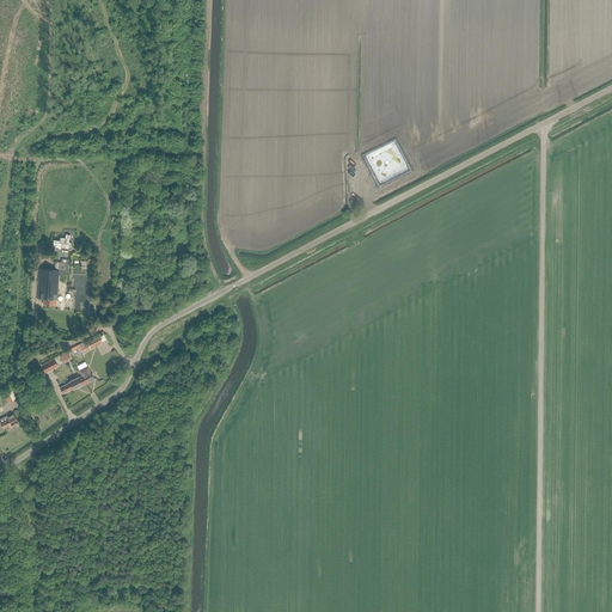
[(61,252),(67,254),(68,248),(71,248),(72,243),(68,243),(69,236),(66,234),(65,238),(60,238),(60,242),(54,240),(53,248),(61,250),(61,252)]
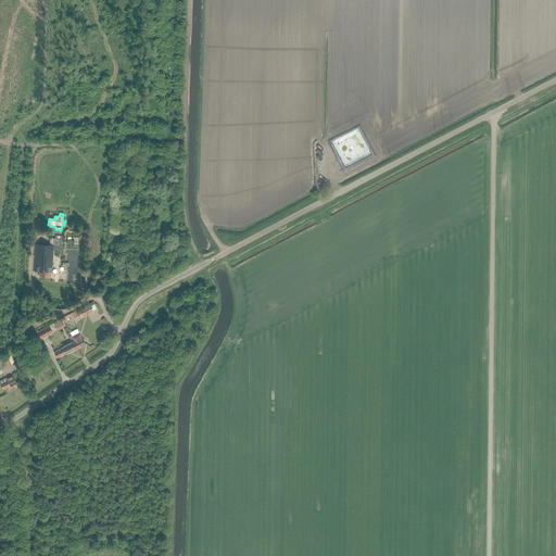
[(52,273),(53,251),(61,251),(62,236),(59,236),(60,232),(55,232),(55,239),(50,238),(50,245),(37,244),(34,272),(39,272),(39,277),(51,278),(51,273),(52,273)]
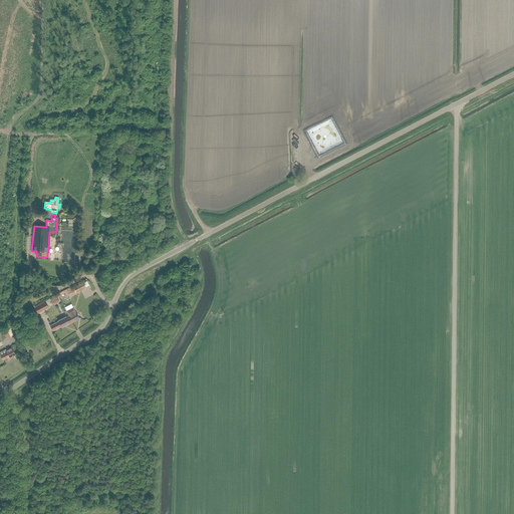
[(73,288),(75,293),(76,293),(86,287),(83,282),(73,288)]
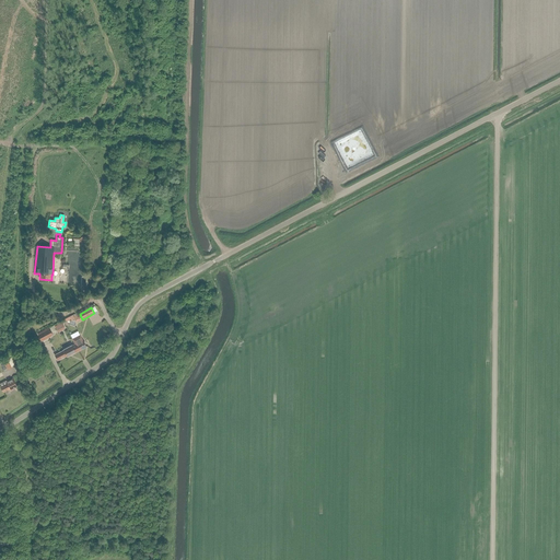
[(61,324),(54,327),(57,333),(65,328),(61,324)]
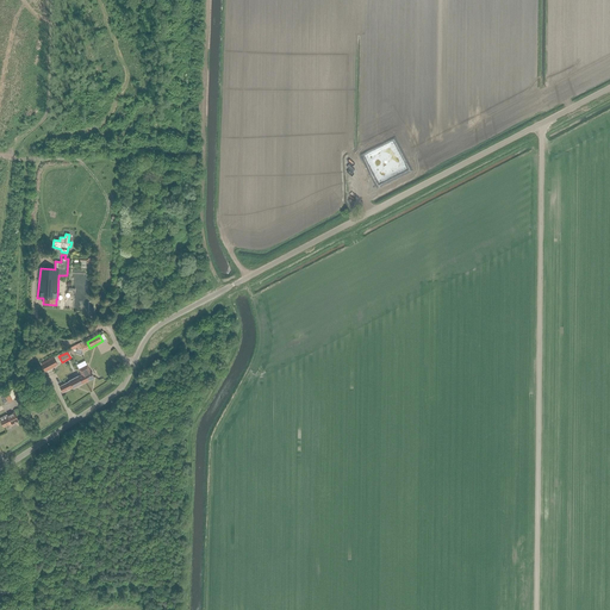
[(58,366),(54,359),(42,365),(45,373),(58,366)]
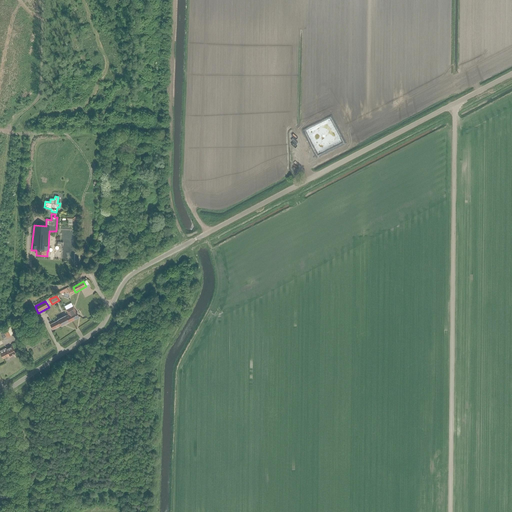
[(79,317),(75,309),(73,306),(66,310),(68,314),(69,315),(72,321),(79,317)]
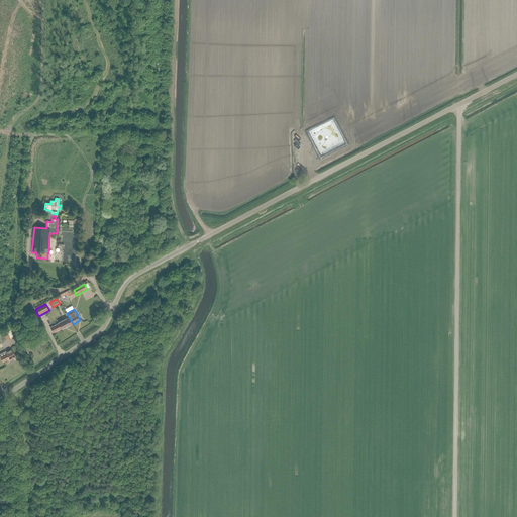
[(70,318),(69,317),(67,319),(67,318),(59,322),(60,323),(50,328),(54,332),(65,326),(66,327),(73,324),(70,318)]
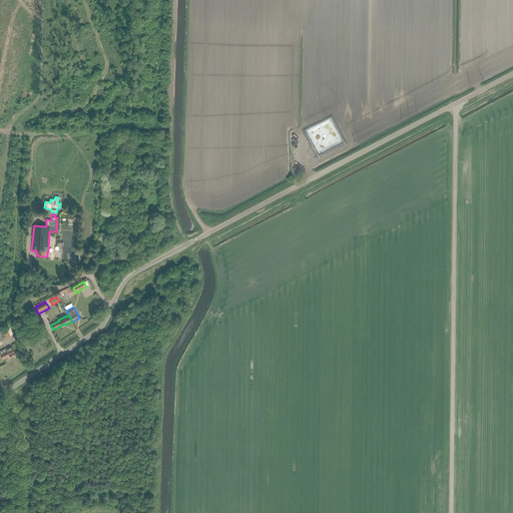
[(0,352),(0,354),(0,355),(3,360),(9,356),(9,358),(16,354),(12,347),(6,350),(6,349),(0,352)]
